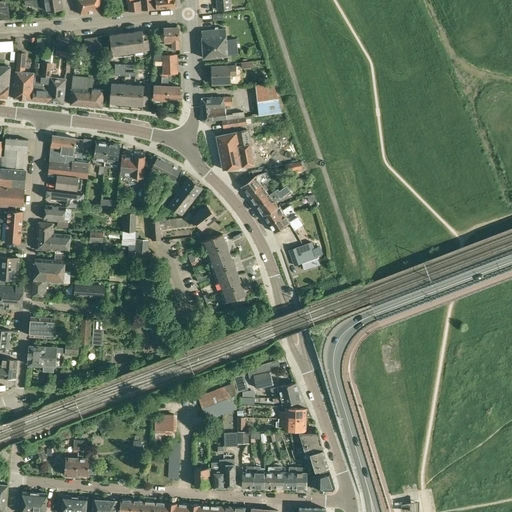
[(0,0),(0,19),(9,19),(7,0),(0,0)]
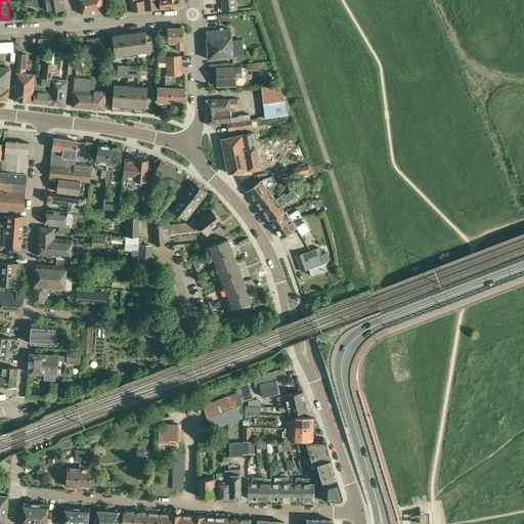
[(26,0),(27,6),(35,5),(40,8),(43,8),(47,7),(48,11),(64,9),(62,0),(55,0),(42,2),(39,2),(38,0),(26,0)]
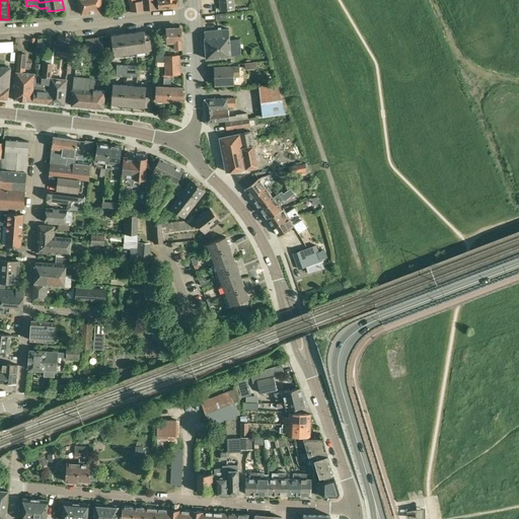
[(98,0),(99,2),(80,5),(82,14),(103,10),(101,0),(98,0)]
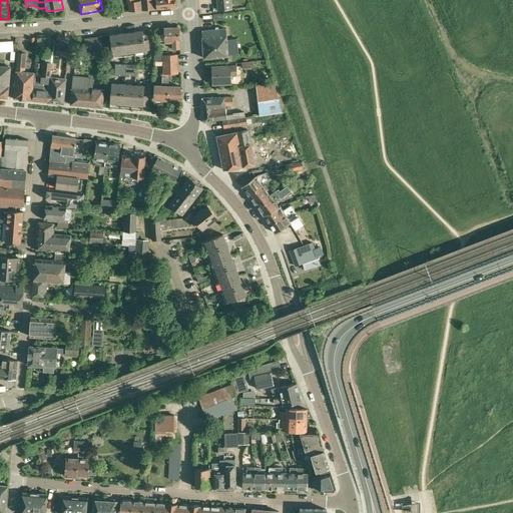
[(127,0),(128,12),(176,7),(175,0),(127,0)]
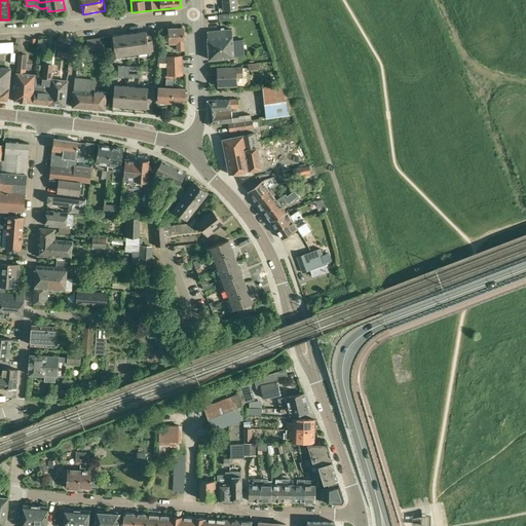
[(222,0),(224,11),(238,9),(236,0),(222,0)]
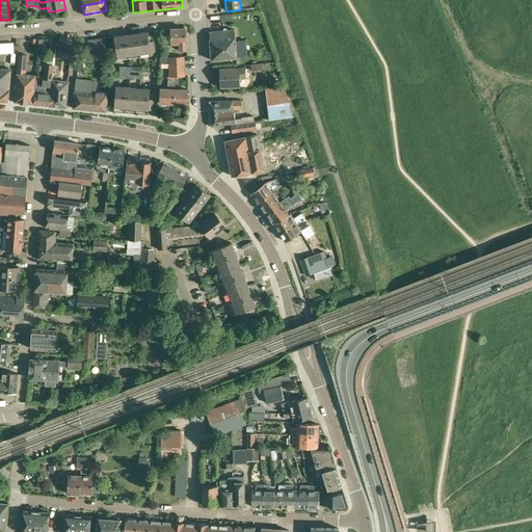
[(180,50),(187,50),(186,28),(171,29),(171,43),(180,43),(180,50)]
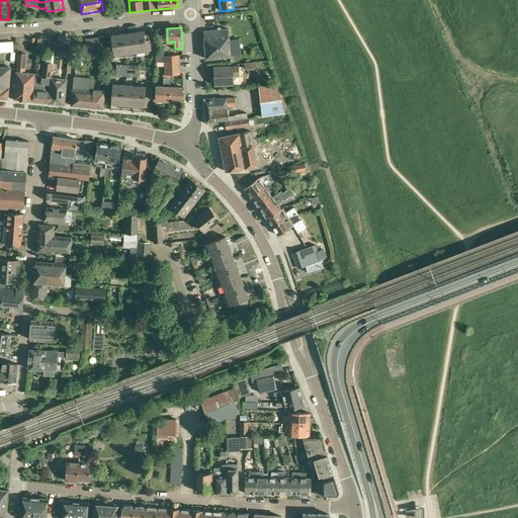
[(206,59),(231,57),(228,29),(221,29),(221,27),(219,27),(219,30),(203,31),(206,59)]
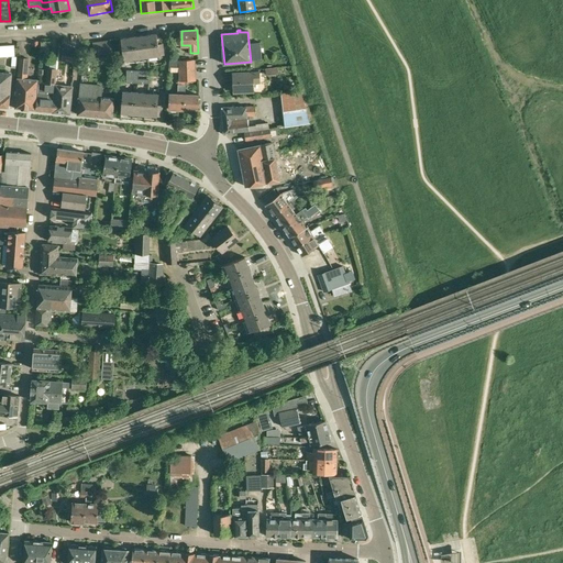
[(157,34),(128,37),(121,39),(124,61),(165,55),(163,44),(158,44),(157,34)]
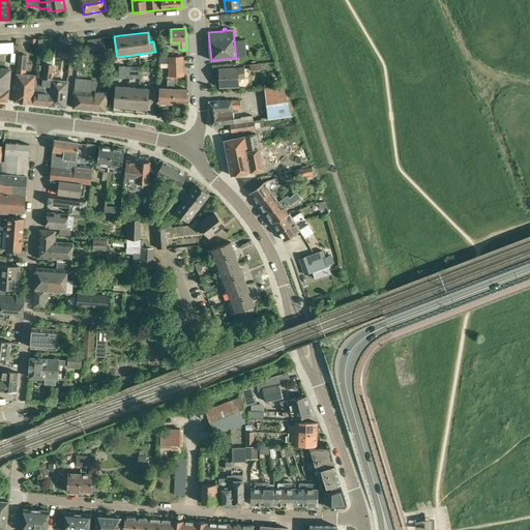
[(89,52),(106,50),(105,37),(88,39),(89,52)]
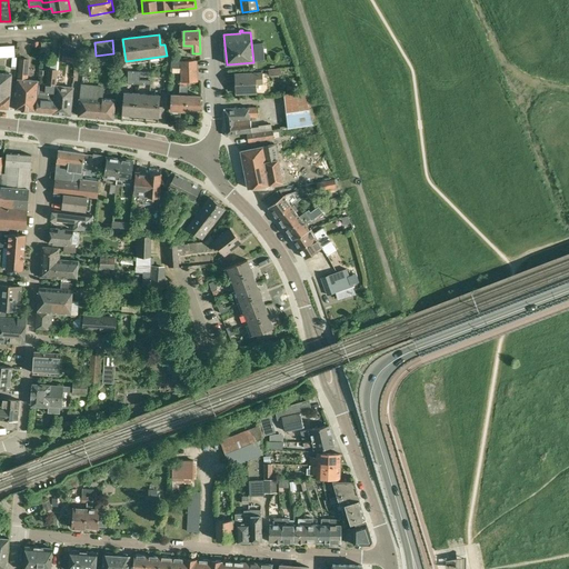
[(15,46),(3,46),(3,58),(15,57),(15,46)]
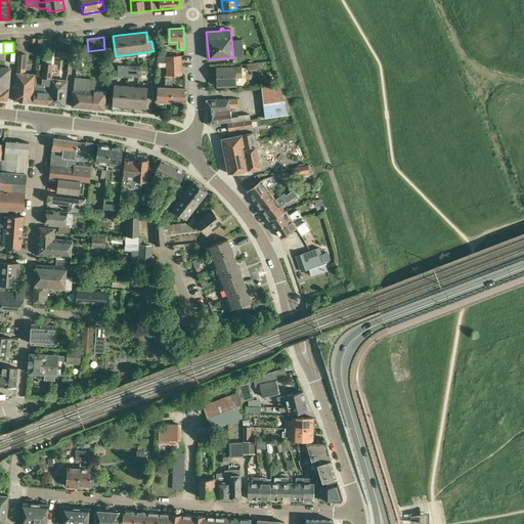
[(235,42),(235,51),(245,51),(245,42),(235,42)]
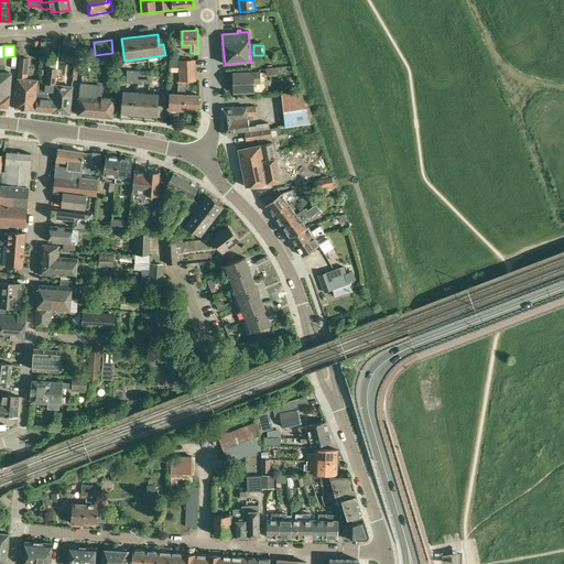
[(72,62),(73,50),(63,49),(62,62),(72,62)]
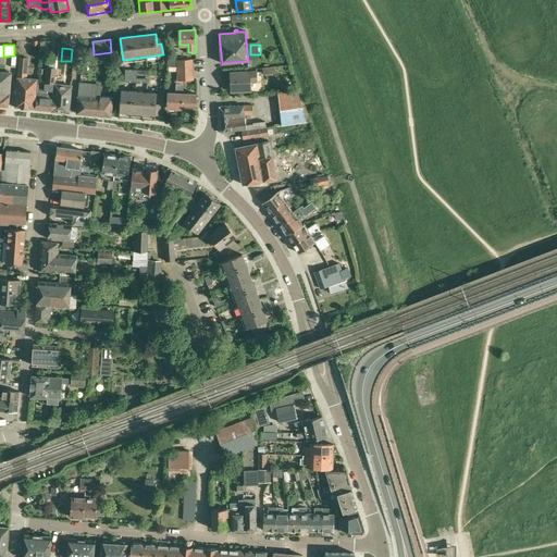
[(37,79),(27,78),(28,59),(19,58),(17,77),(15,107),(25,108),(35,109),(37,79)]
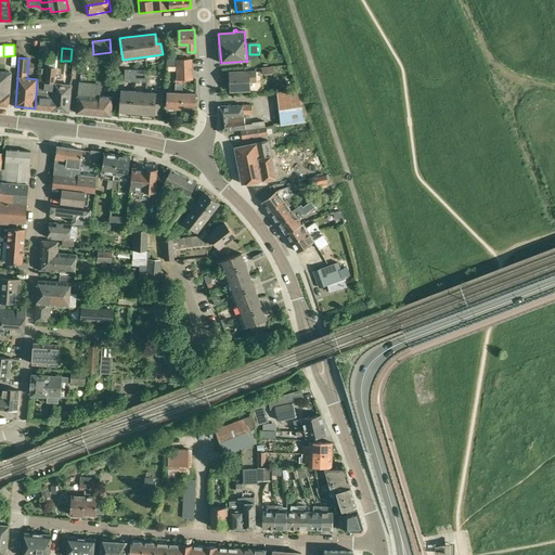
[(39,82),(38,91),(37,91),(36,108),(39,110),(39,108),(51,111),(53,84),(55,84),(56,68),(55,68),(49,67),(47,67),(46,82),(39,82)]
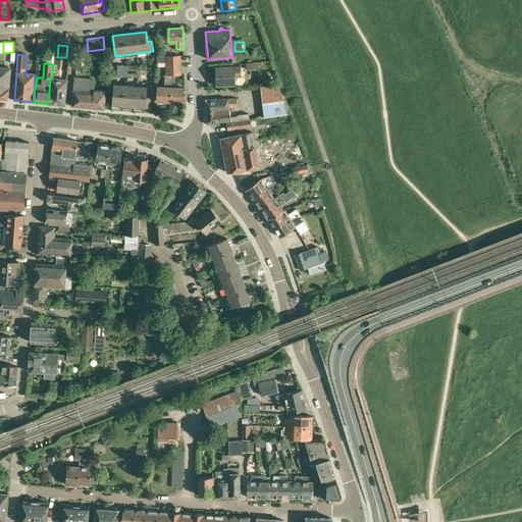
[(217,85),(236,85),(236,76),(241,76),(241,66),(216,68),(217,85)]
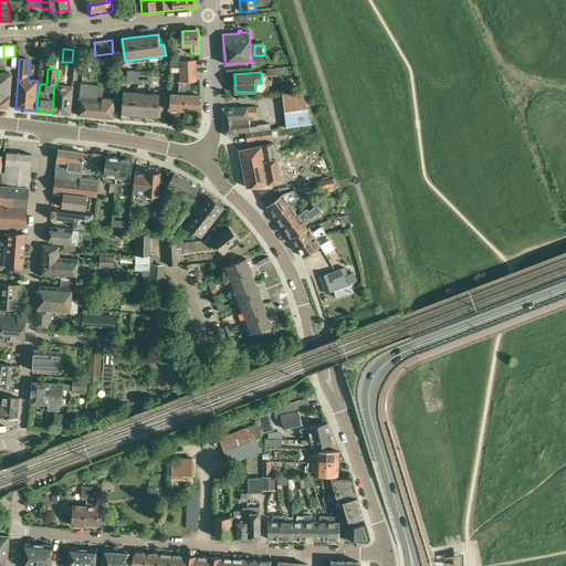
[(0,106),(9,108),(12,74),(0,73),(0,106)]
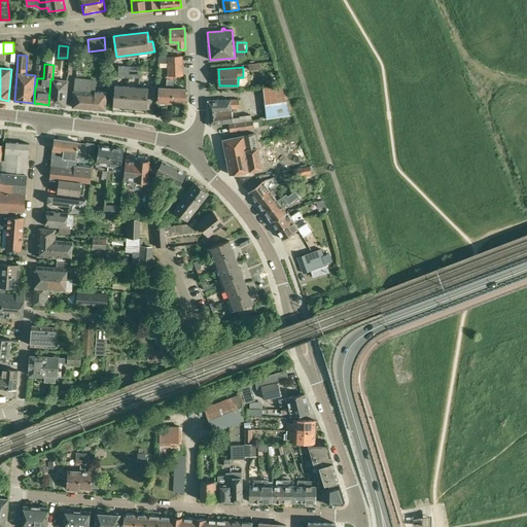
[(72,107),(98,109),(105,110),(107,92),(100,92),(96,91),(97,80),(76,78),(74,91),(72,107)]
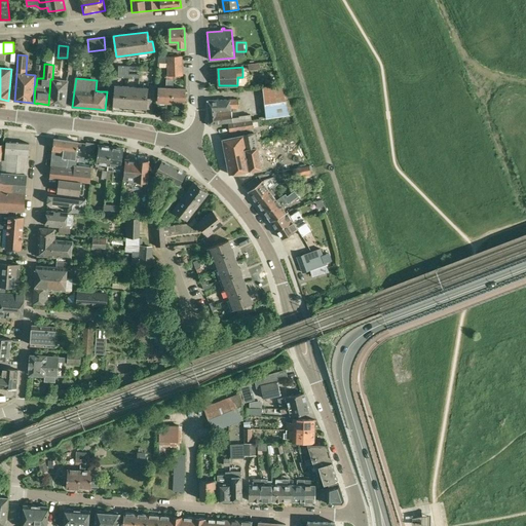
[(166,78),(166,88),(158,87),(158,102),(173,102),(174,88),(174,78),(166,78)]
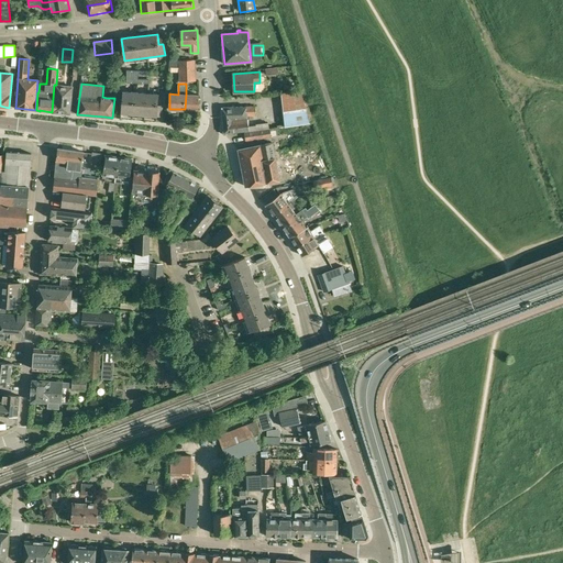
[(54,85),(52,112),(56,112),(66,113),(69,113),(73,87),(56,85),(54,85)]
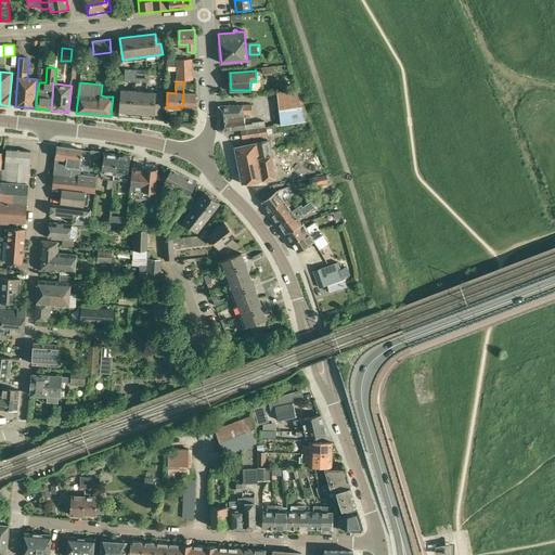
[(119,112),(126,112),(158,115),(159,104),(155,103),(156,93),(121,90),(119,112)]
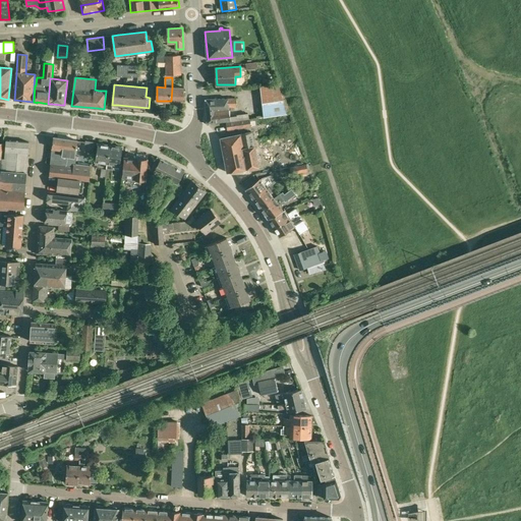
[(172,88),(171,101),(184,102),(184,88),(172,88)]
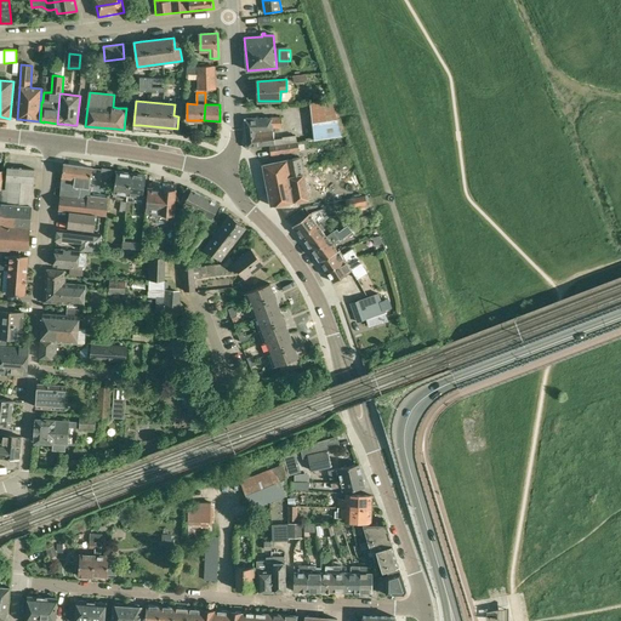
[(245,118),(246,132),(273,131),(273,127),(283,127),(283,118),(273,118),(245,118)]
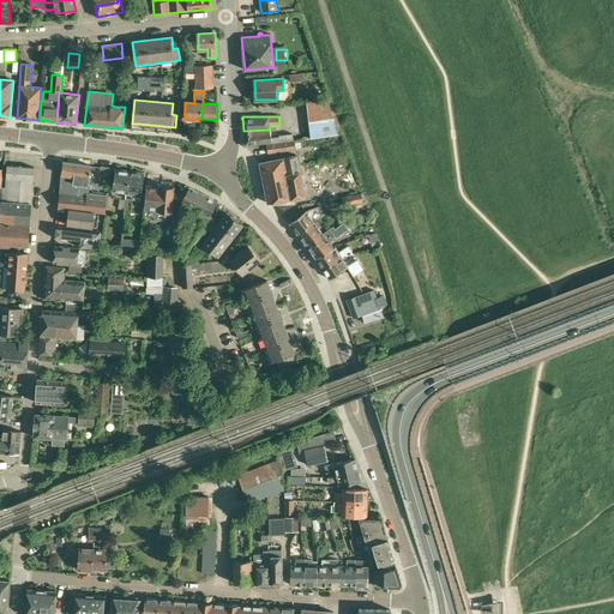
[(338,120),(309,124),(311,138),(338,134),(342,133),(338,120)]
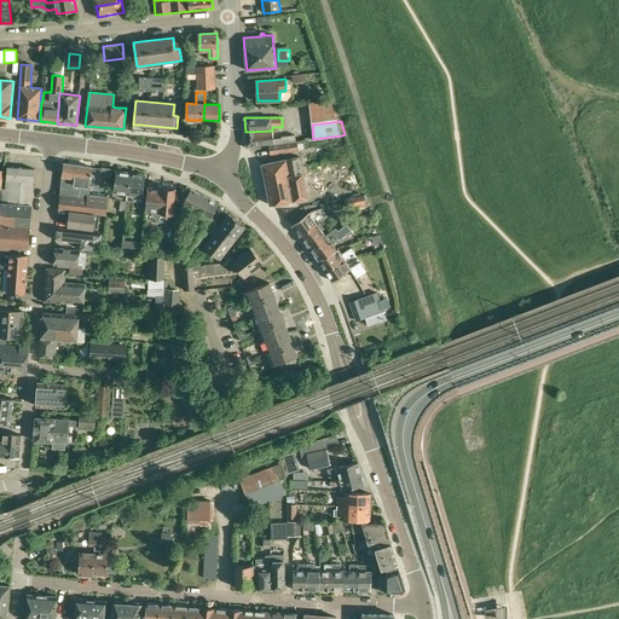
[(246,132),(247,146),(268,143),(273,143),(273,138),(272,131),(246,132)]
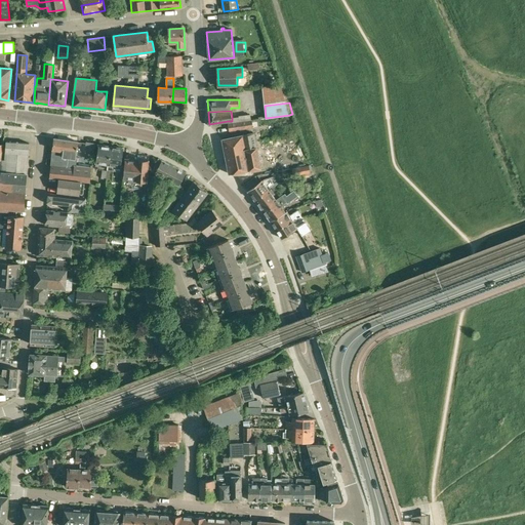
[(239,122),(251,120),(250,113),(238,115),(239,116),(239,122)]
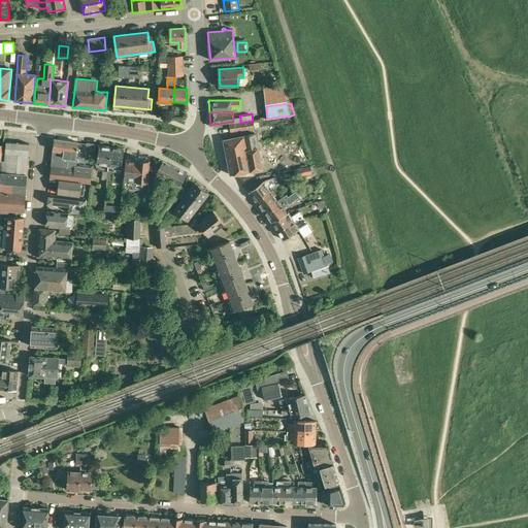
[(233,124),(230,124),(231,132),(261,127),(260,120),(253,121),(240,123),(233,124)]
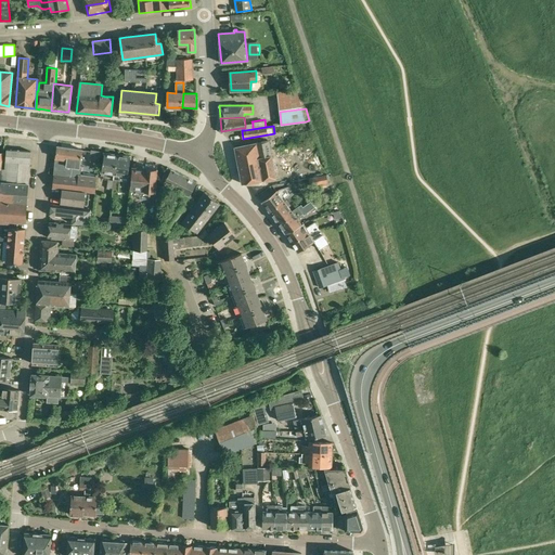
[(235,147),(239,166),(272,159),(269,141),(235,147)]
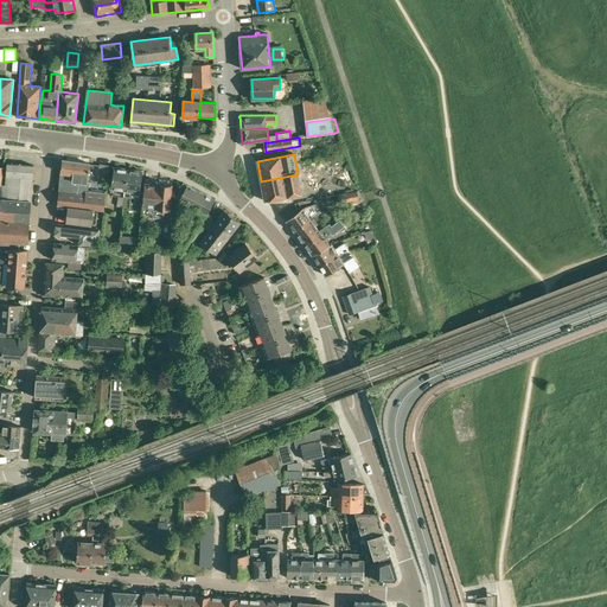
[(61,173),(59,191),(77,195),(78,181),(94,184),(96,165),(63,160),(61,173)]
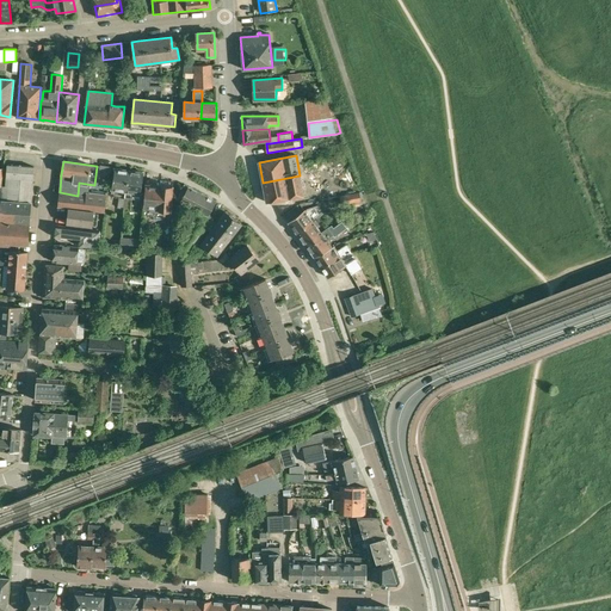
[(1,199),(31,203),(34,179),(35,166),(8,164),(6,185),(1,185),(1,199)]
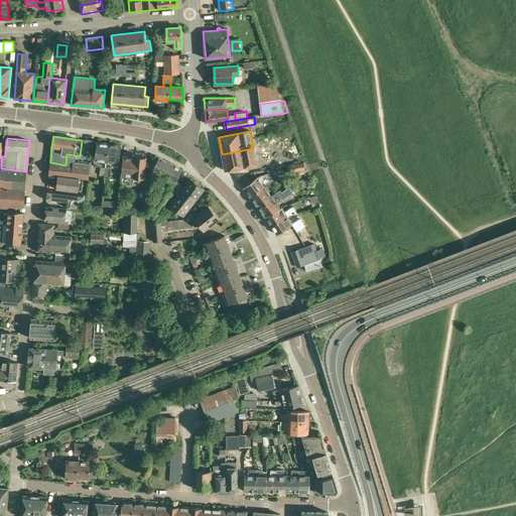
[(103,142),(100,141),(99,142),(97,142),(95,159),(106,161),(107,161),(109,144),(104,143),(103,142)]
